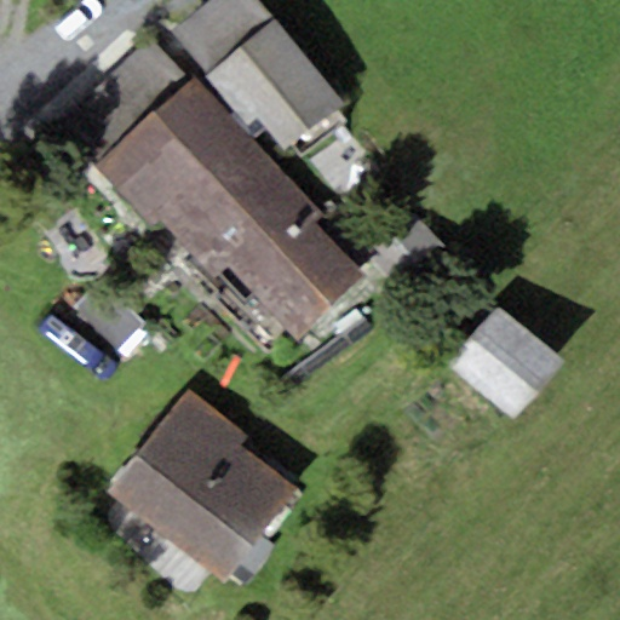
[(205,75),(275,21),(258,0),(217,0),(173,35),(205,75)]
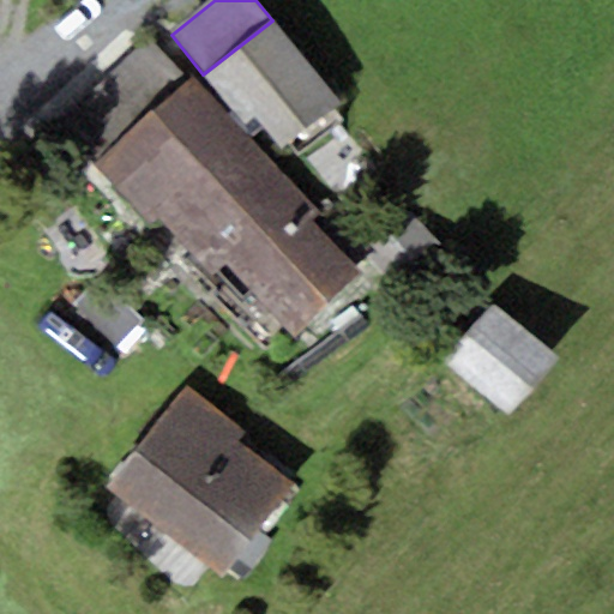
[(272,20),(203,74),(283,150),(342,98),(272,20)]
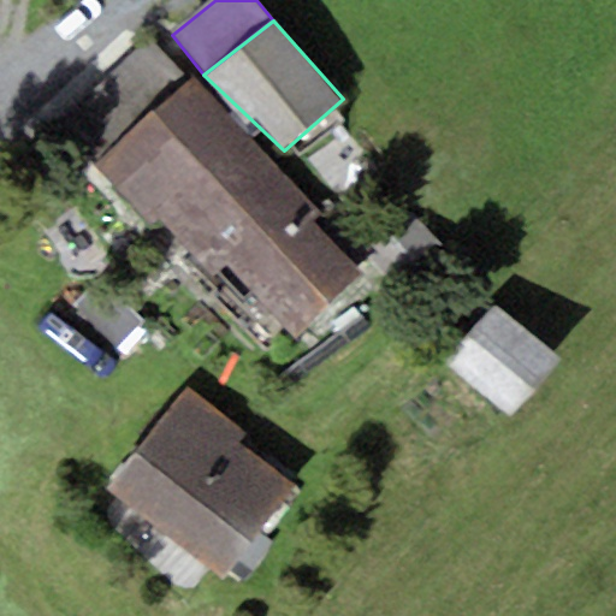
[(57,125),(95,166),(184,83),(146,42),(57,125)]
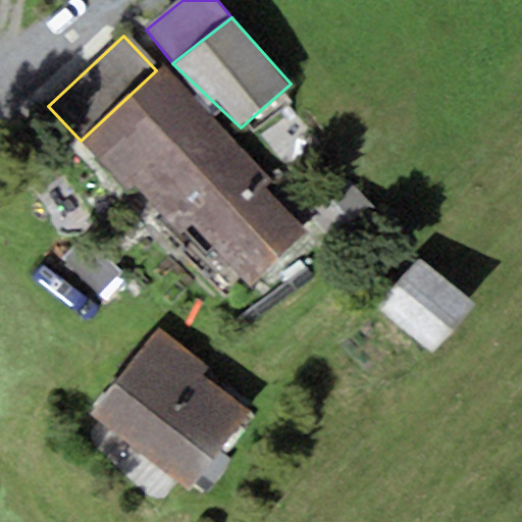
[(156,70),(81,141),(180,236),(195,227),(250,290),(307,238),(261,187),(269,181),(162,65),(156,70)]
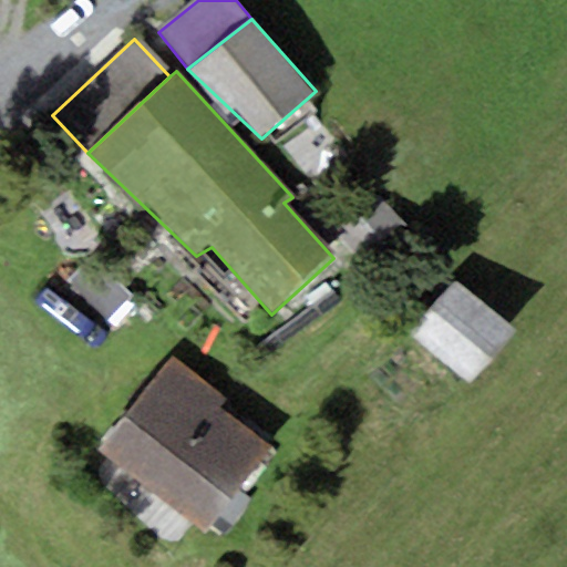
[(519,331),(455,282),(412,338),(476,388),(519,331)]
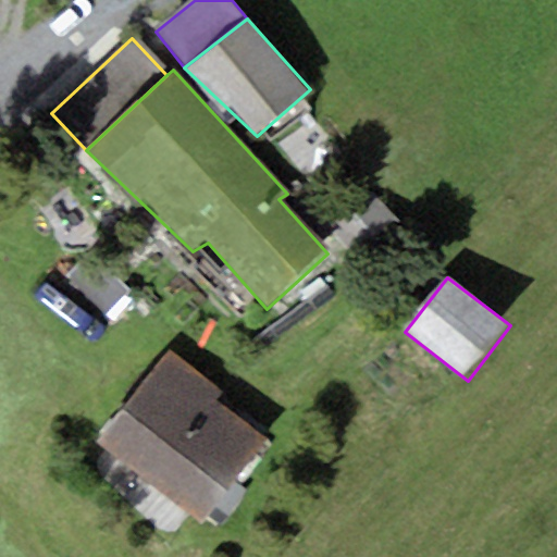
[(96,445),(200,523),(263,438),(215,401),(223,392),(168,349),(96,445)]
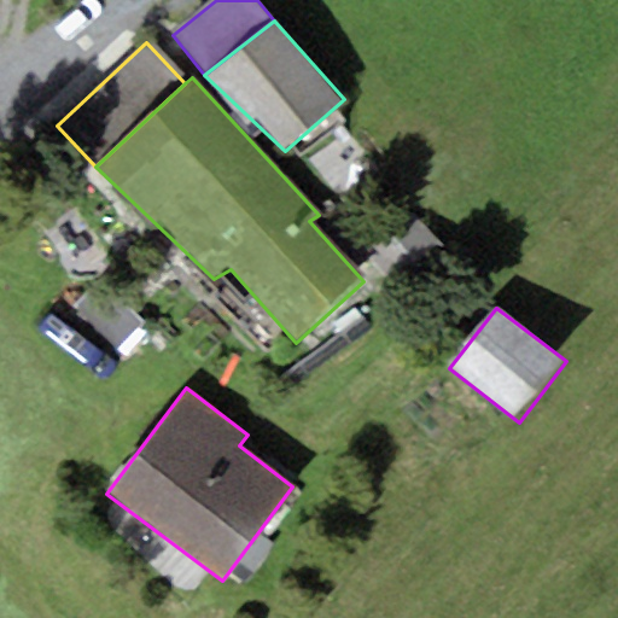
All buildings are outlined.
